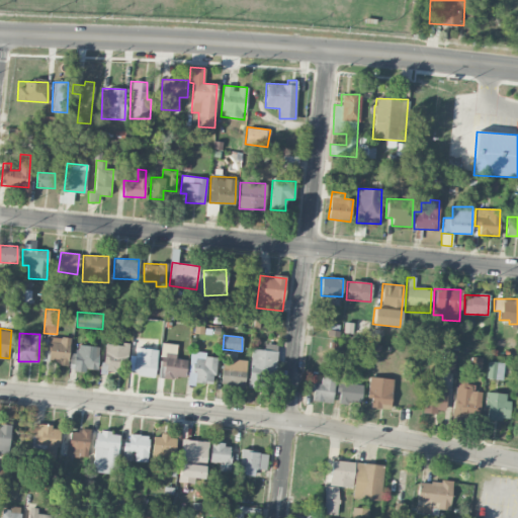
[(49,360),(57,360),(57,365),(69,365),(70,338),(50,337),(49,360)]
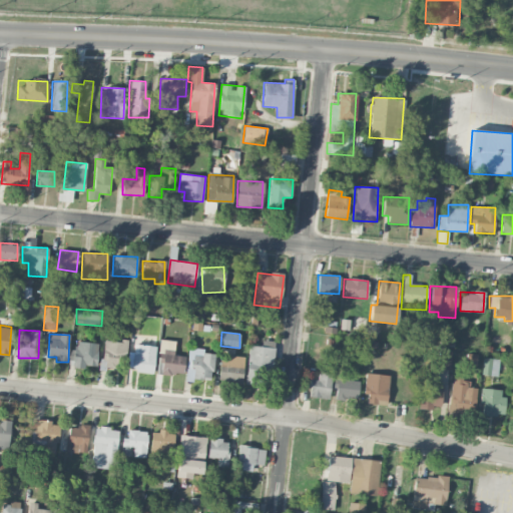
[(103,340),(102,366),(126,367),(127,341),(103,340)]
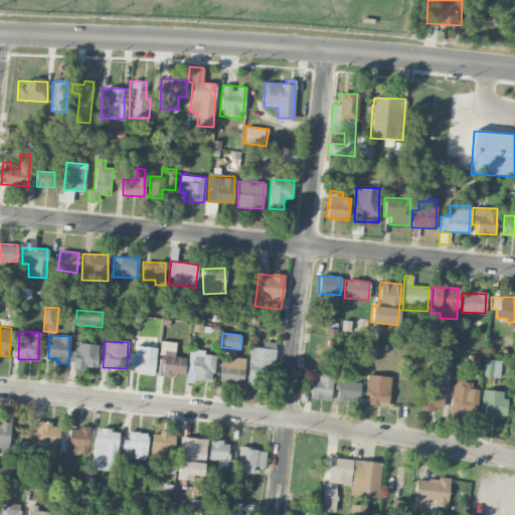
[(158,375),(184,376),(185,357),(175,356),(176,342),(160,341),(158,375)]
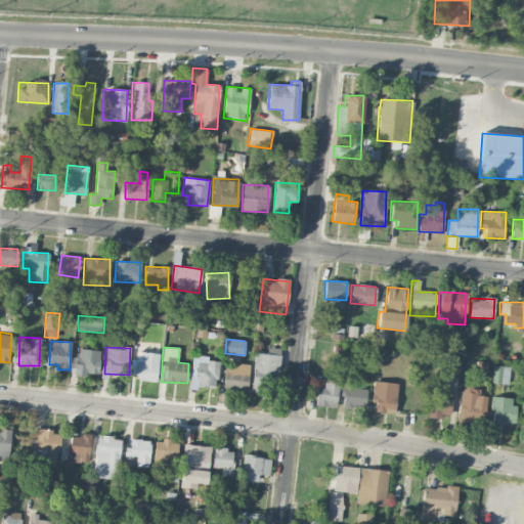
[(279,348),(267,348),(266,353),(253,352),(252,392),(264,393),(264,377),(278,378),(279,348)]
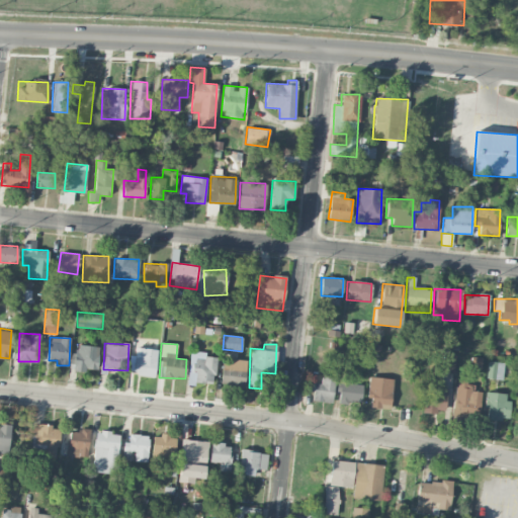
[(74,370),(97,370),(98,346),(75,345),(74,370)]
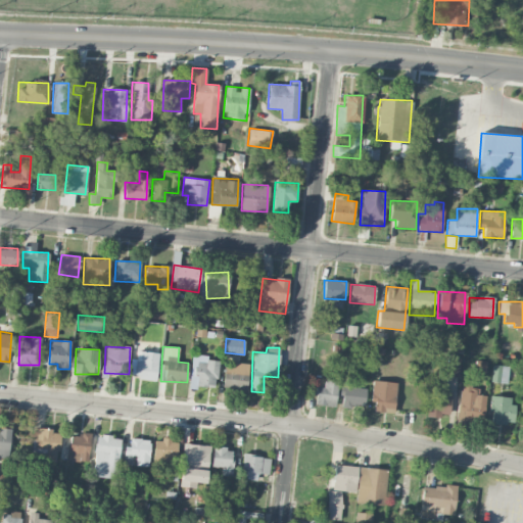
[(135,379),(157,380),(158,352),(137,351),(135,379)]
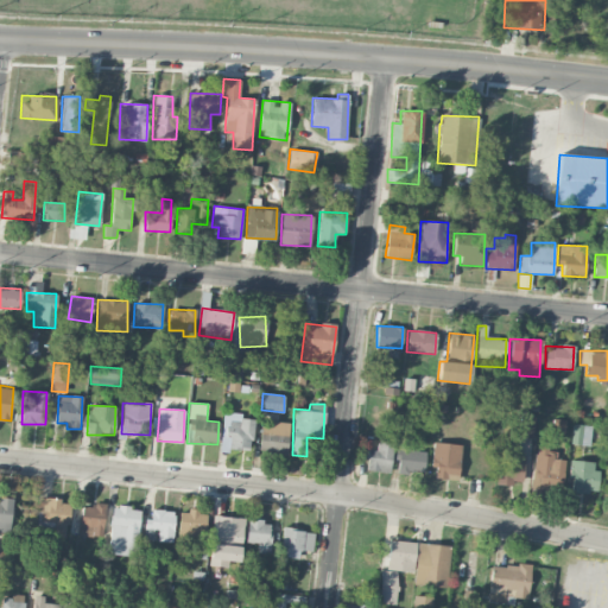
[(518,437),(533,437),(534,415),(519,415),(518,437)]
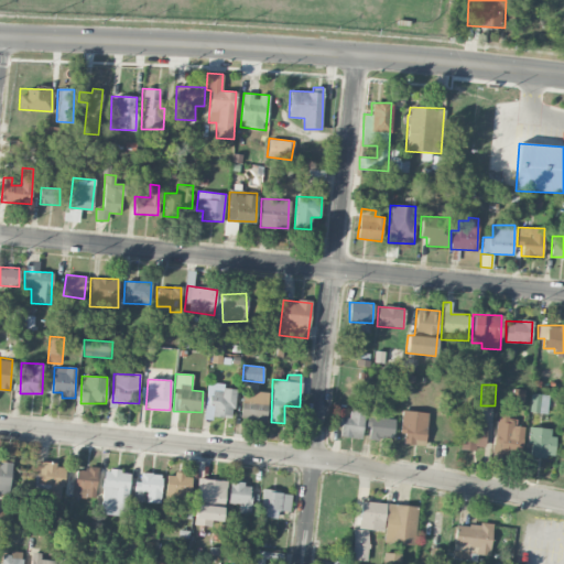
[(210,415),(234,416),(235,390),(212,389),(210,415)]
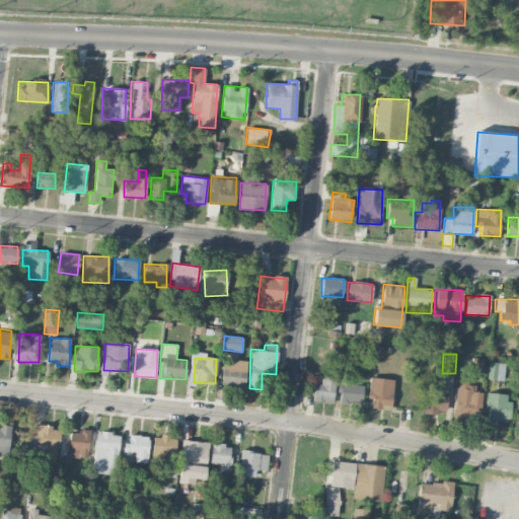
[(247,361),(233,360),(232,364),(223,363),(221,385),(244,387),(247,361)]
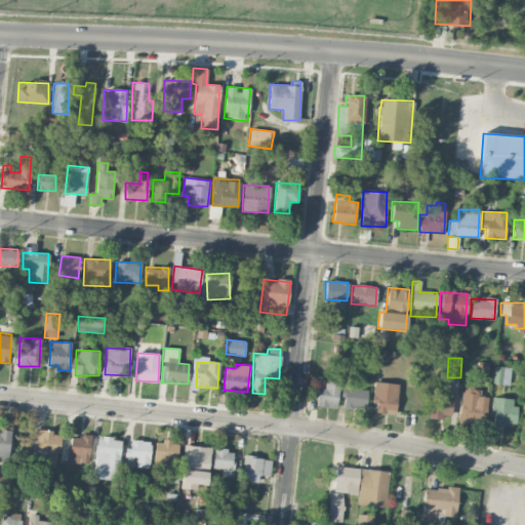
[(509,385),(511,368),(494,366),(492,382),(509,385)]
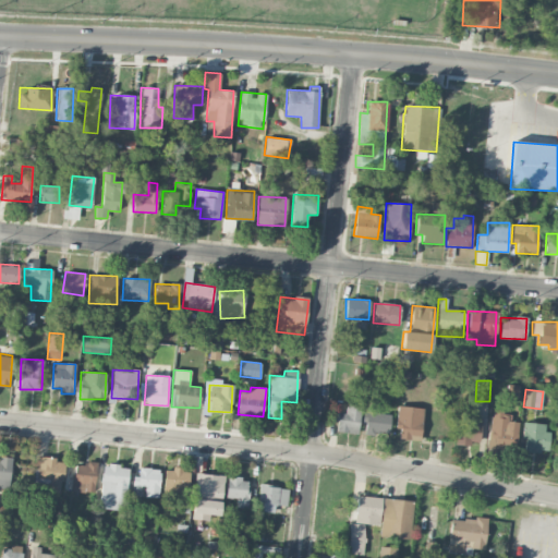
[(331,421),(337,421),(336,432),(358,434),(361,404),(347,402),(346,413),(332,411),(331,421)]
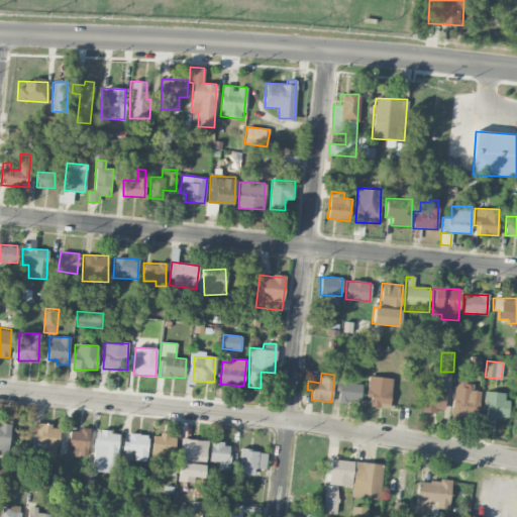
[(370,407),(390,408),(391,378),(368,377),(367,398),(370,398),(370,407)]
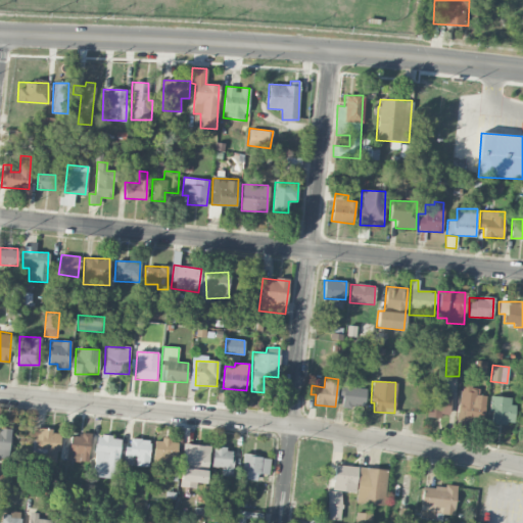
[(441,418),(441,414),(449,414),(450,391),(446,391),(446,382),(429,382),(428,417),(441,418)]
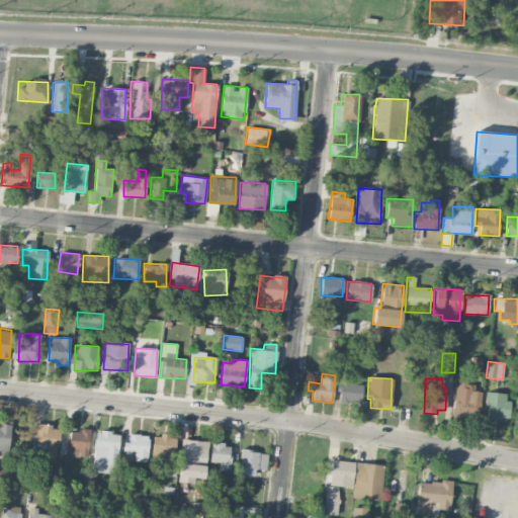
[(338,402),(359,406),(362,385),(341,381),(338,402)]
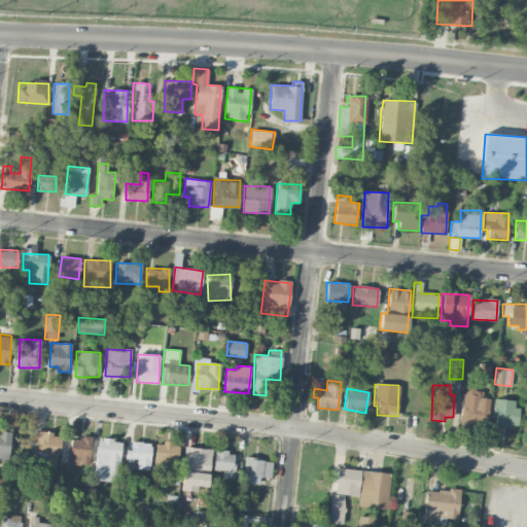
[(489,398),(483,398),(483,389),(462,388),(461,424),(489,425),(489,398)]
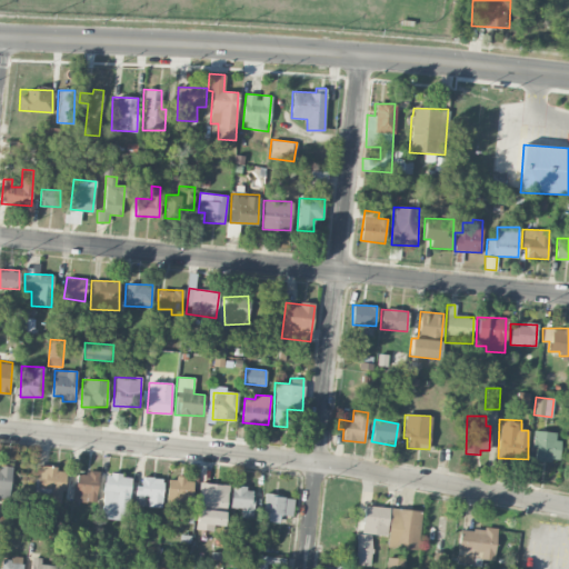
[(555,431),(533,431),(532,460),(559,461),(560,440),(555,440),(555,431)]
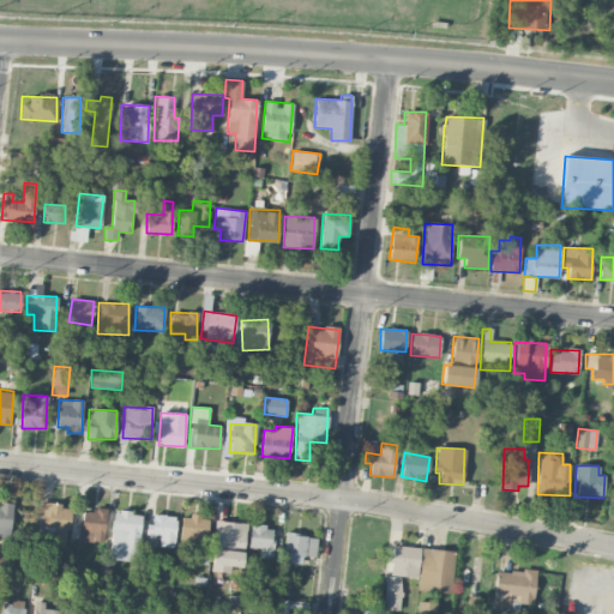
[(12,503),(0,501),(0,536),(10,537),(12,503)]
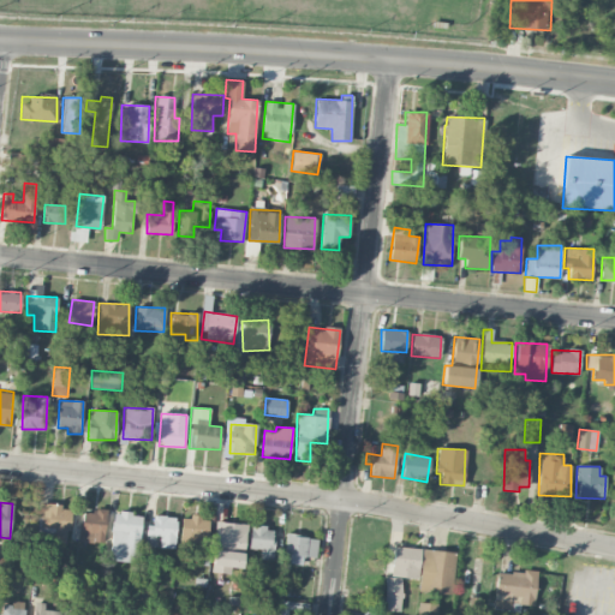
[(54,533),(54,543),(67,544),(71,506),(40,503),(36,532),(54,533)]
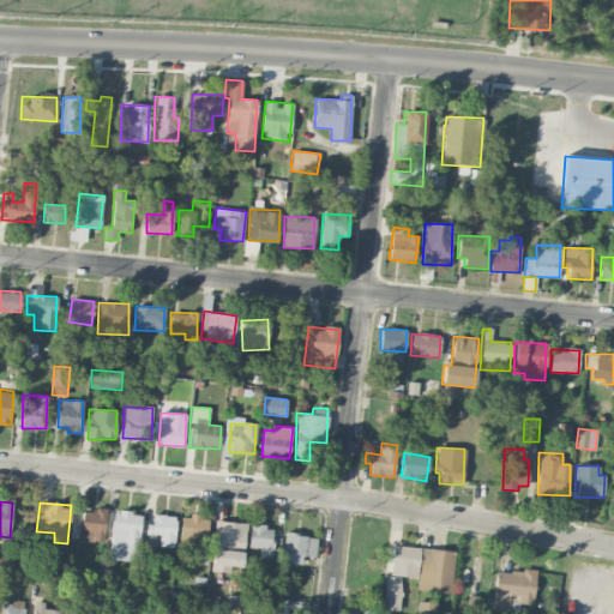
[(80,511),(79,541),(104,542),(106,509),(94,507),(94,512),(80,511)]
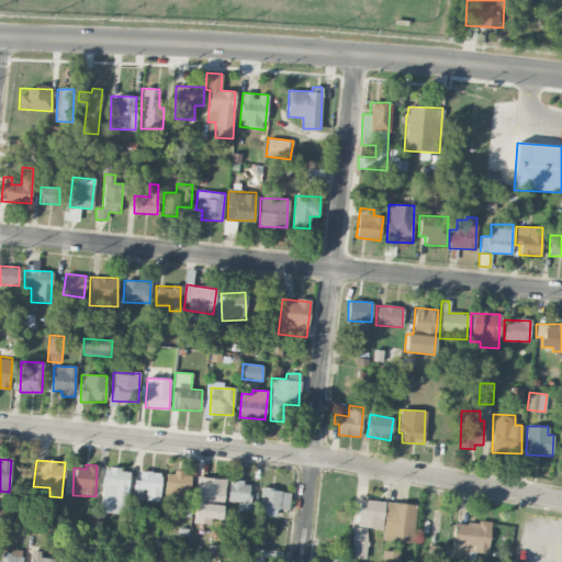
[(100,513),(126,514),(128,470),(102,468),(100,513)]
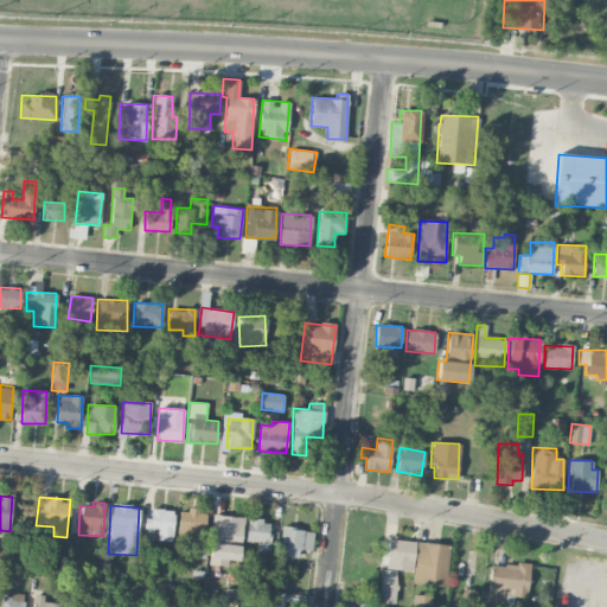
[(172,541),(173,510),(151,509),(151,518),(145,518),(144,540),(172,541)]
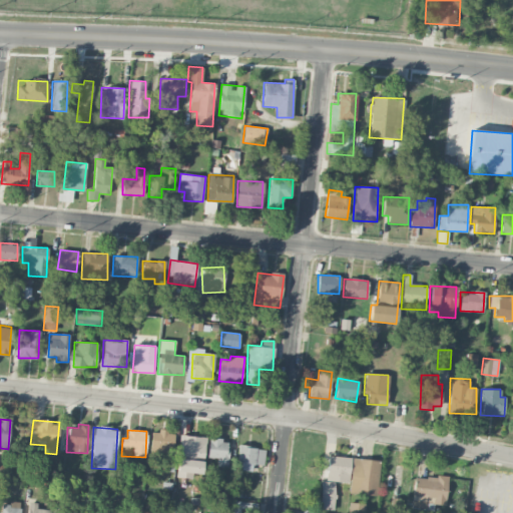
[(173,431),(151,430),(150,456),(172,457),(173,431)]
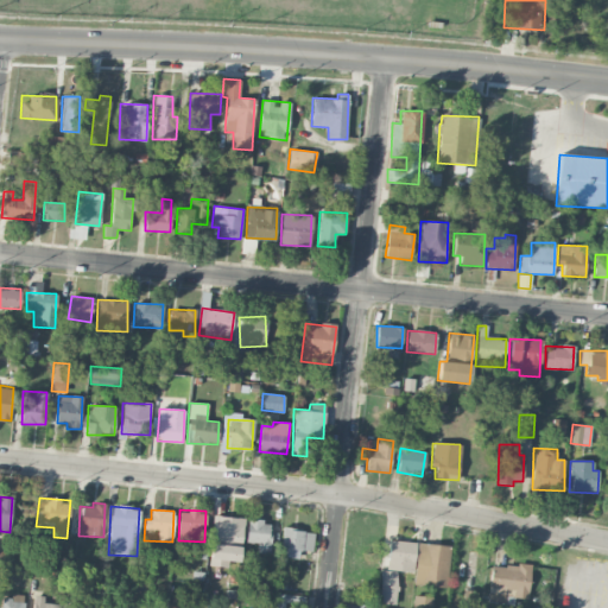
[(240,562),(244,519),(214,515),(208,565),(228,568),(229,561),(240,562)]
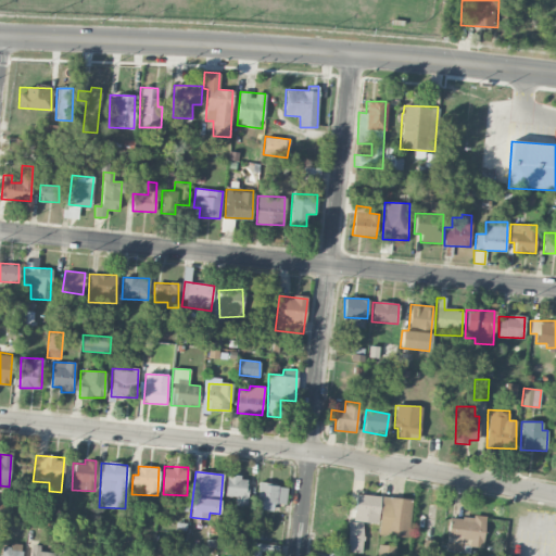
[(235,506),(247,506),(248,477),(226,476),(225,496),(236,496),(235,506)]
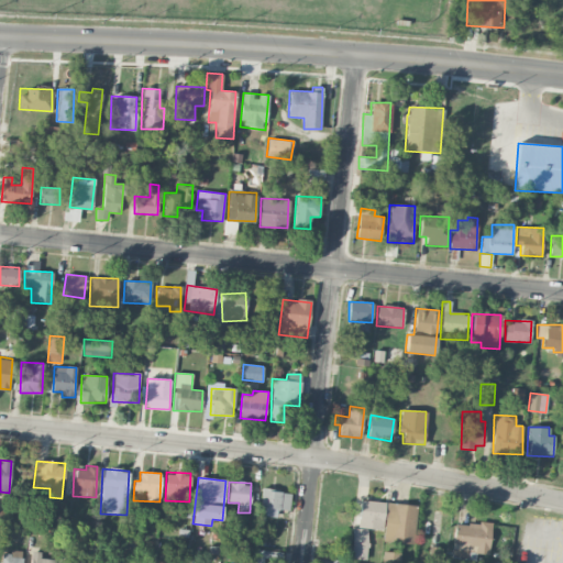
[(277,510),(289,510),(290,492),(261,490),(260,516),(277,517),(277,510)]
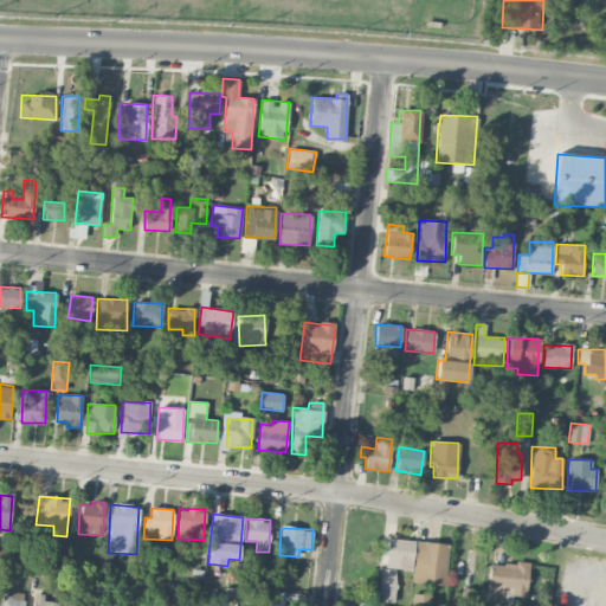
[(386,568),(413,569),(413,540),(387,539),(386,568)]
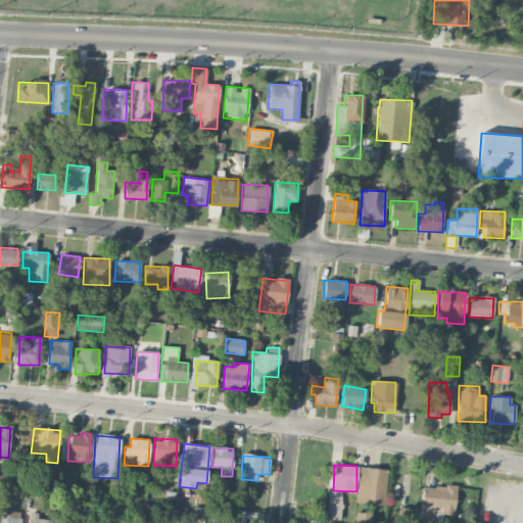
[(388,470),(360,466),(354,502),(383,506),(388,470)]
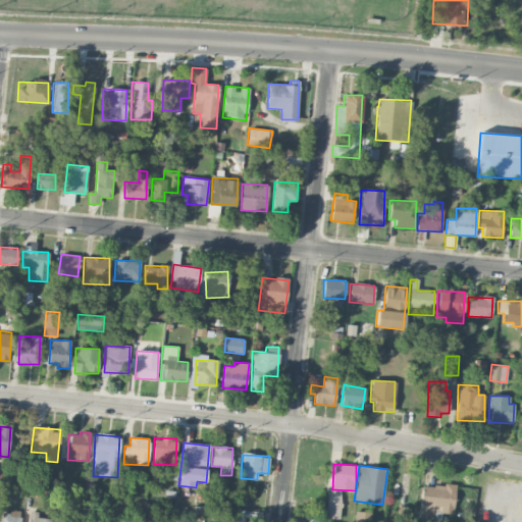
[(422,483),(418,516),(433,518),(434,512),(454,514),(457,487),(422,483)]
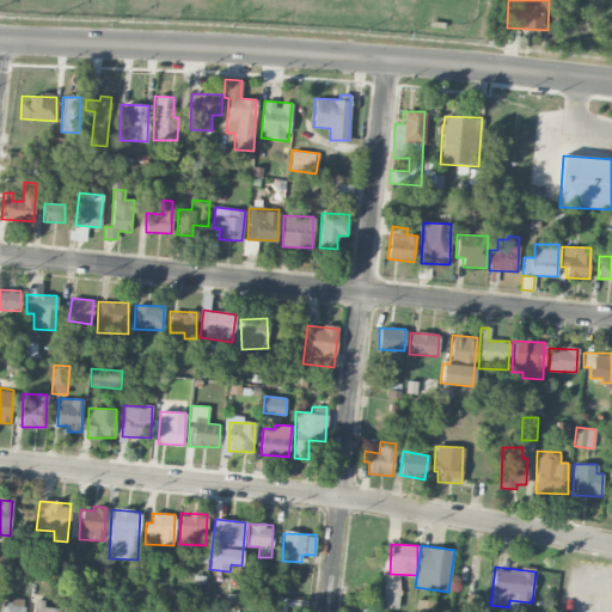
[(399,575),(383,574),(383,607),(399,607),(399,575)]
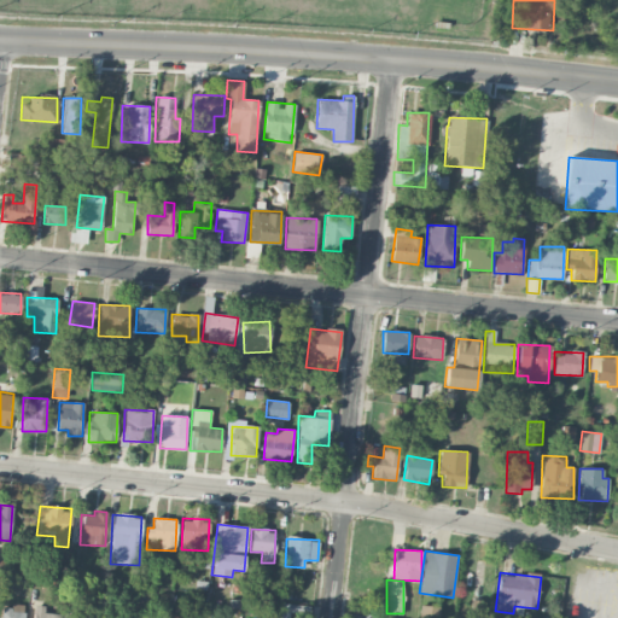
[(1,605),(0,617),(23,617),(24,606),(1,605)]
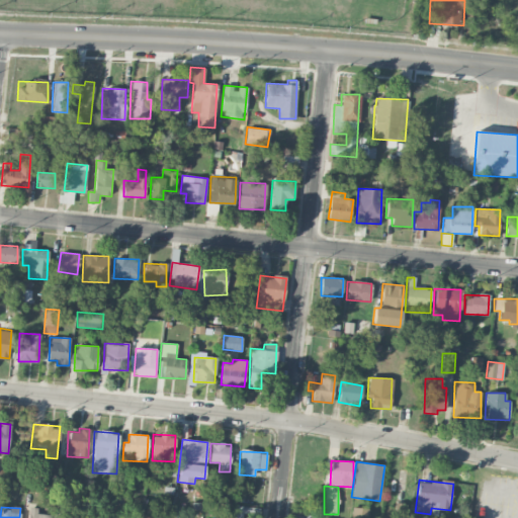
[(37,508),(28,507),(27,517),(51,517),(51,514),(36,514),(37,508)]
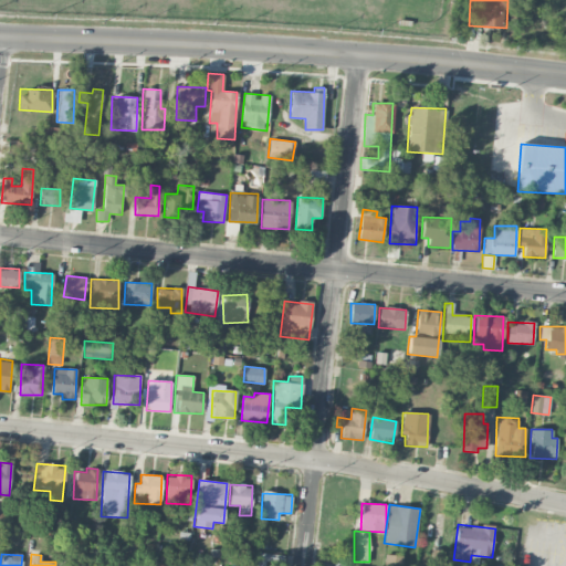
[(384,565),(401,565),(402,555),(385,554),(384,565)]
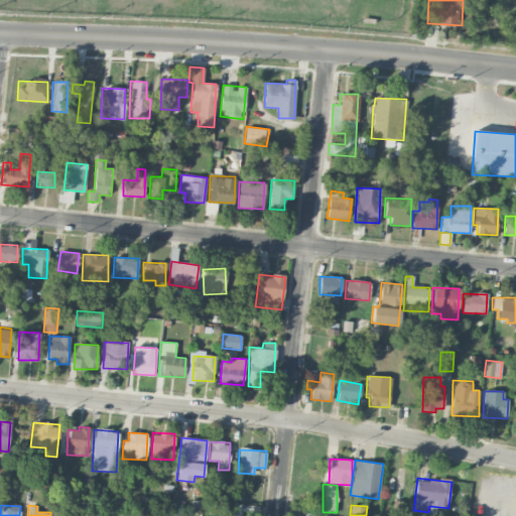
[(53,515),(79,515),(80,515),(63,514),(65,507),(54,507),(53,515)]
